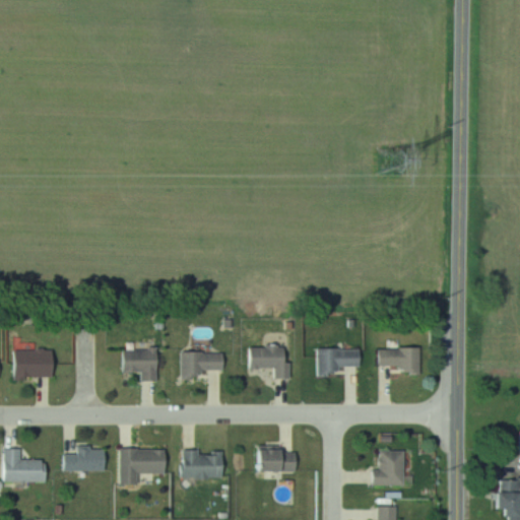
[(269,378),(287,379),(287,346),(246,345),(245,367),(269,368),(269,378)]
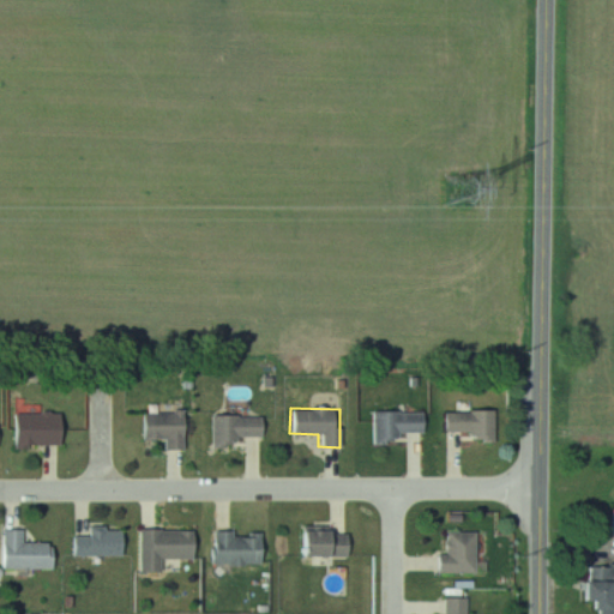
[(422,432),(422,411),(371,411),(371,443),(392,443),(392,432),(422,432)]
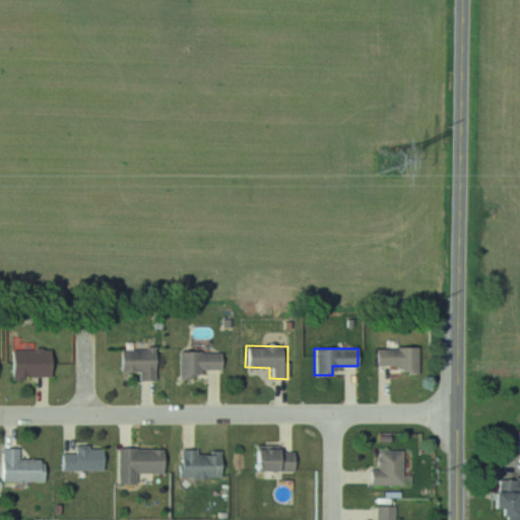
[(417,374),(417,348),(374,348),(374,365),(395,365),(395,374),(417,374)]
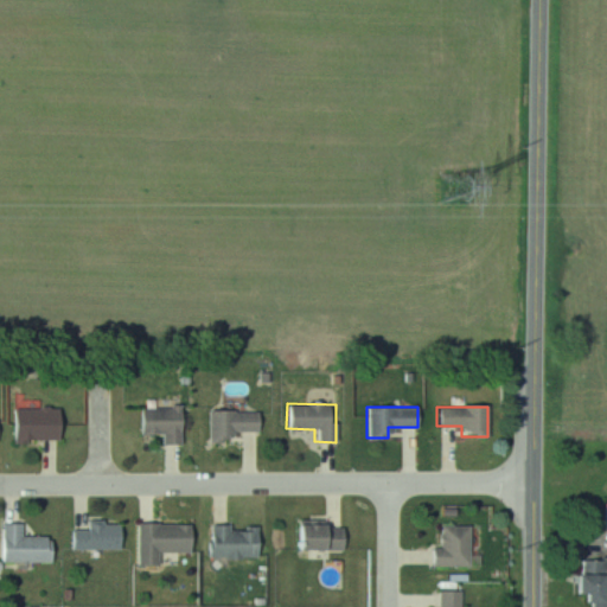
[(10,441),(56,441),(56,408),(10,408),(10,441)]
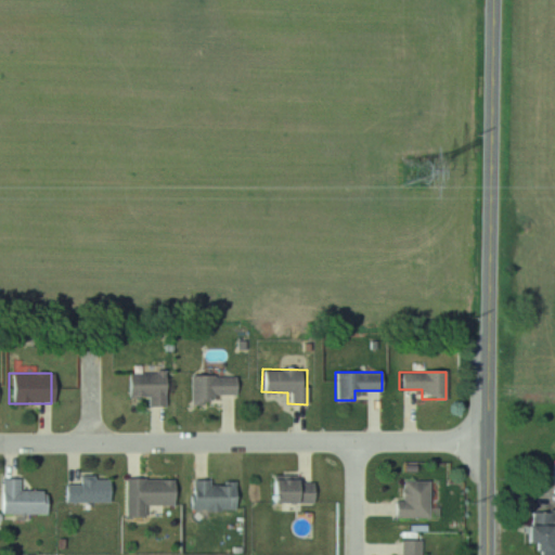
[(146,408),(163,407),(162,373),(124,374),(125,398),(146,397),(146,408)]
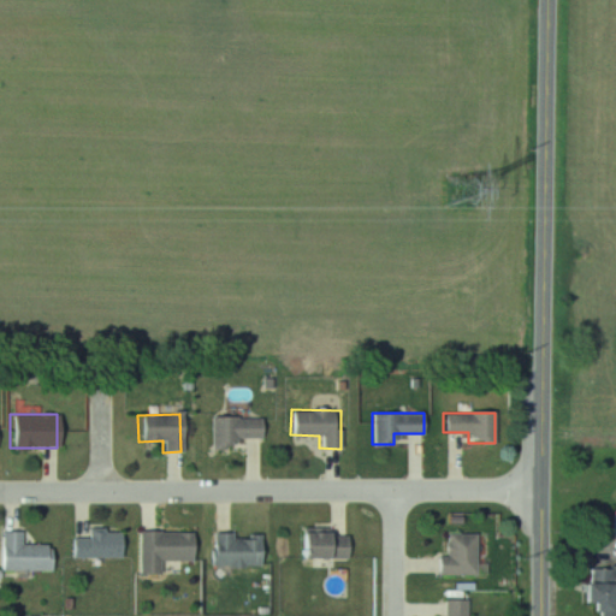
[(232,448),(232,438),(261,438),(261,418),(212,418),(212,448),(232,448)]
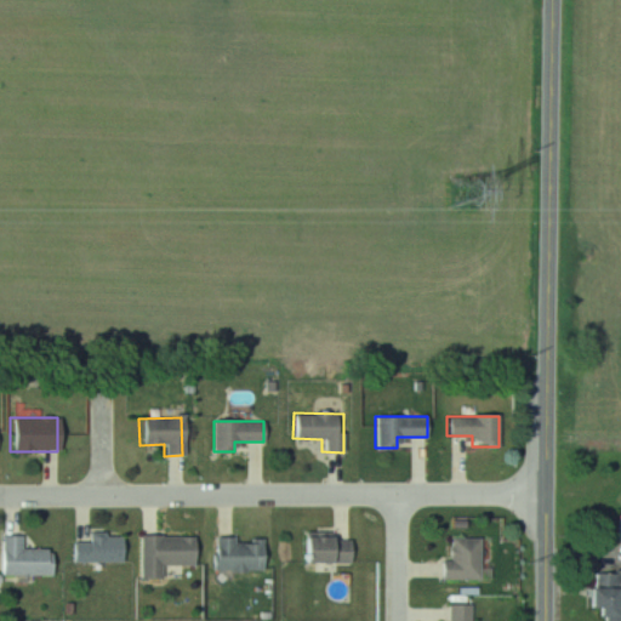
[(69,562),(123,562),(123,534),(86,534),(86,542),(69,542),(69,562)]
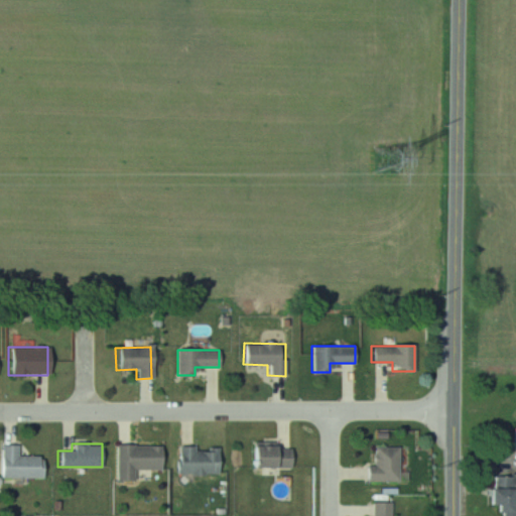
[(290,470),(290,444),(249,444),(249,470),(290,470)]
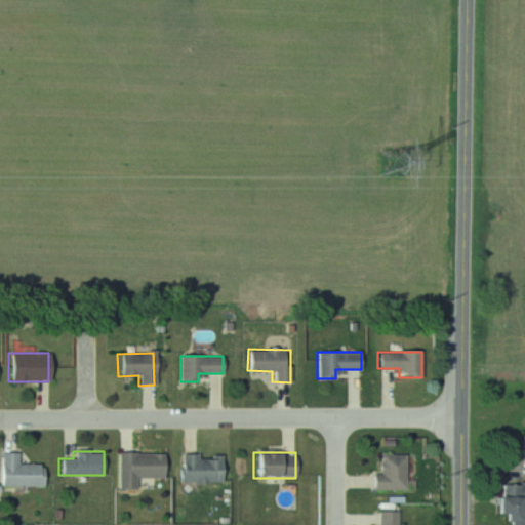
[(0,486),(44,486),(44,465),(17,465),(17,453),(0,453),(0,486)]
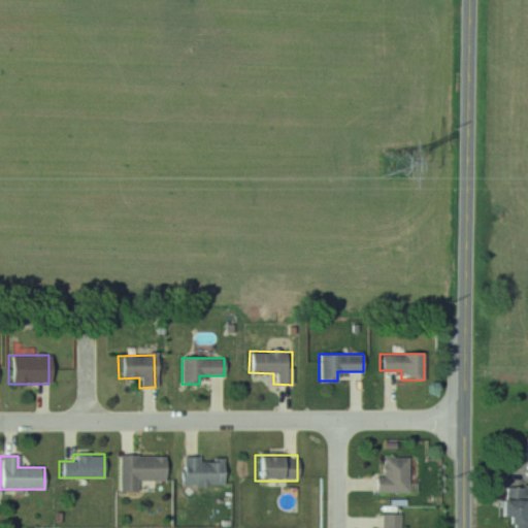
[(118,456),(118,491),(135,491),(135,481),(165,481),(165,456),(118,456)]
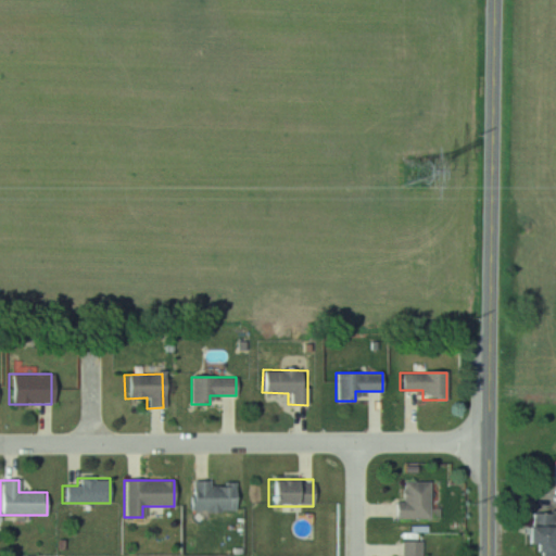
[(236,510),(236,482),(190,482),(190,509),(236,510)]
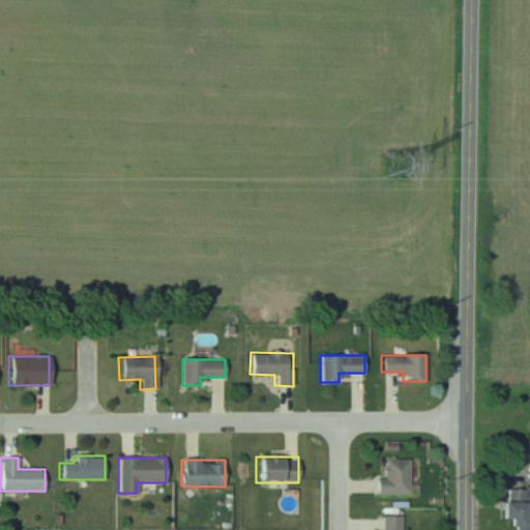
[(409,460),(382,460),(382,477),(375,477),(375,494),(409,494),(409,460)]
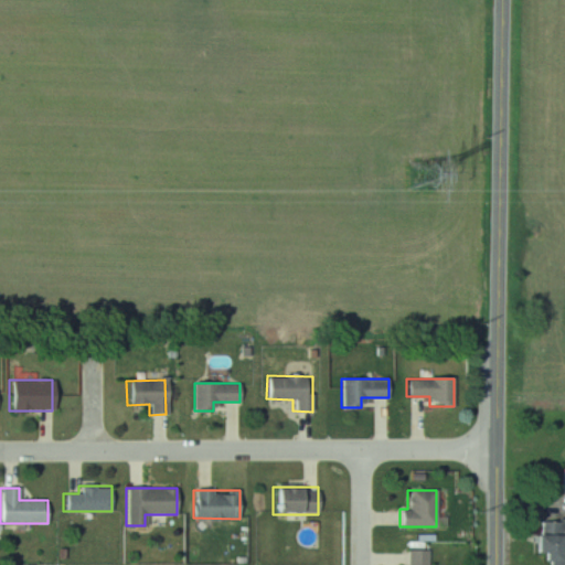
[(564,564),(564,519),(540,520),(540,535),(532,535),(532,564),(564,564)]
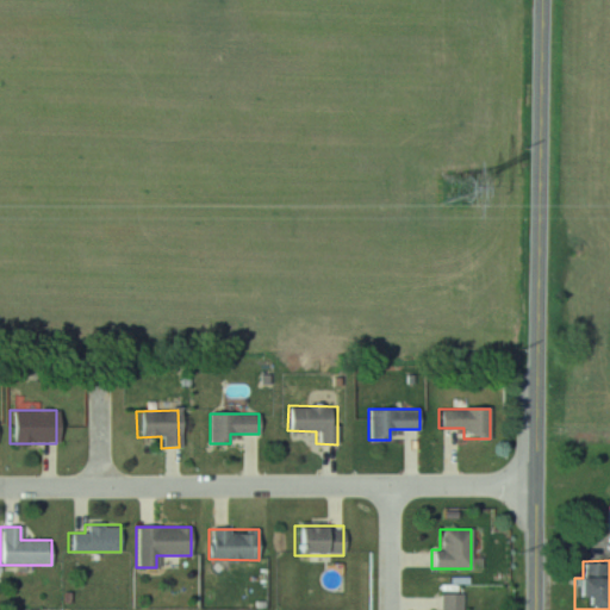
[(462,609),(462,595),(440,593),(440,609),(462,609)]
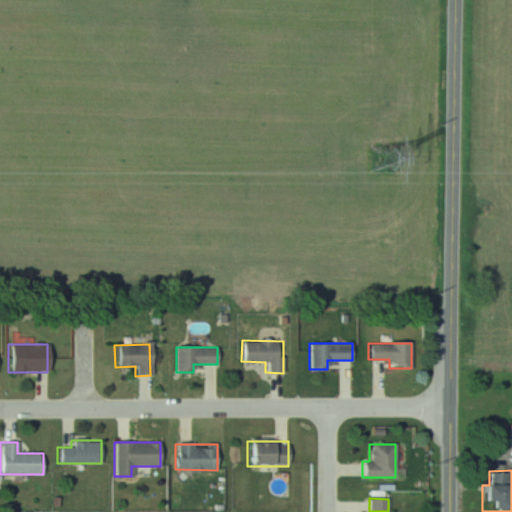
All buildings are outlined.
